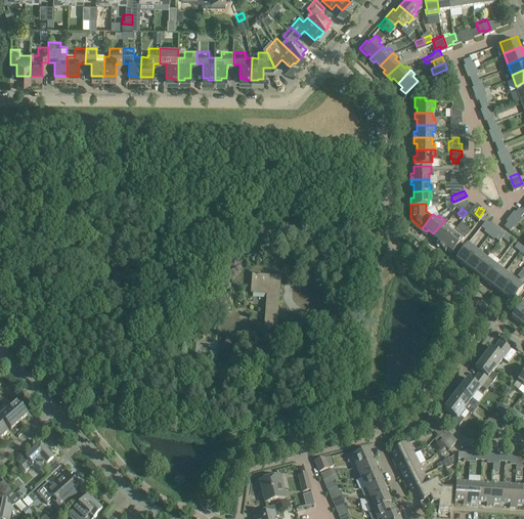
[(486,217),(481,222),(485,226),(490,220),(486,217)]
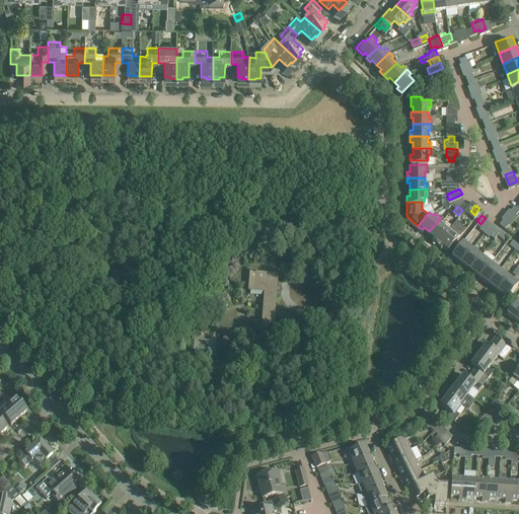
[(509,220),(503,216),(500,220),(505,225),(509,220)]
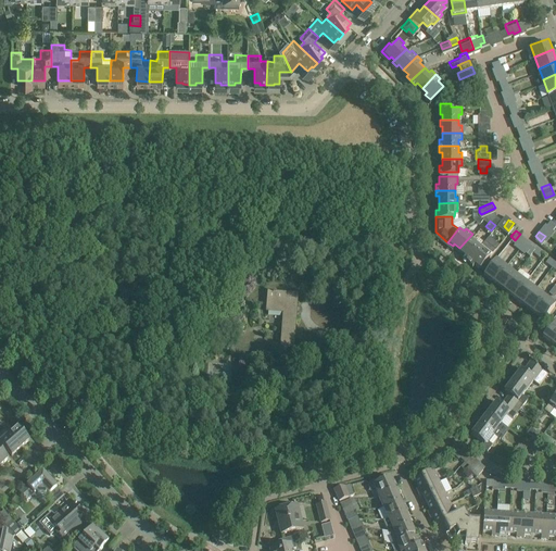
[(289,234),(274,233),(273,250),(287,251),(289,234)]
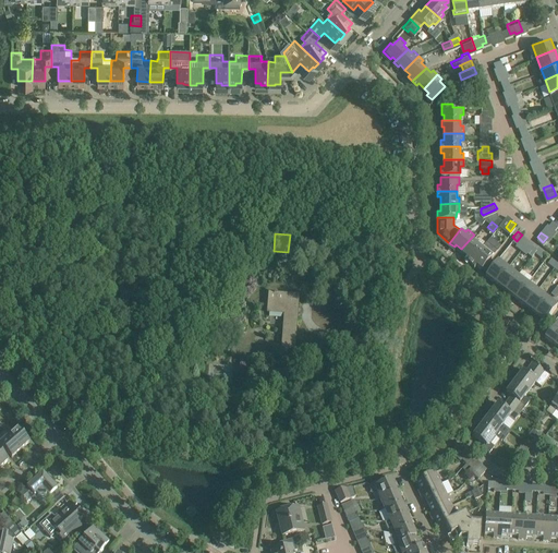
[(482,244),(476,240),(478,238),(474,235),(461,249),(466,253),(464,255),(470,260),(482,244)]
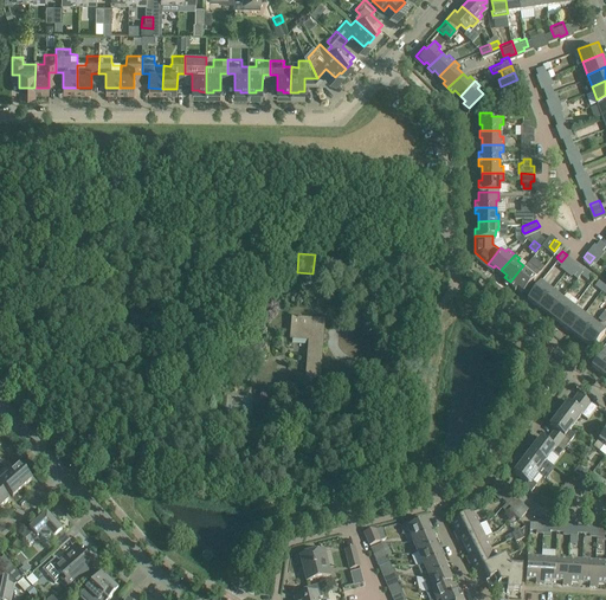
[(523,288),(540,268),(529,258),(523,265),(510,282),(515,285),(517,283),(523,288)]
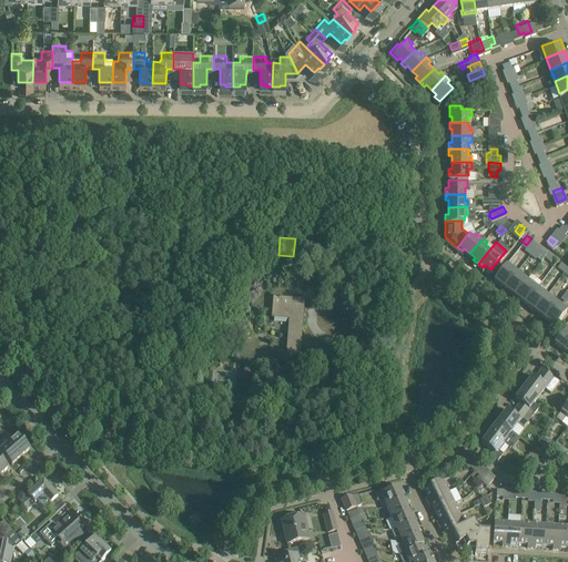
[(541,246),(537,253),(541,256),(546,251),(541,246)]
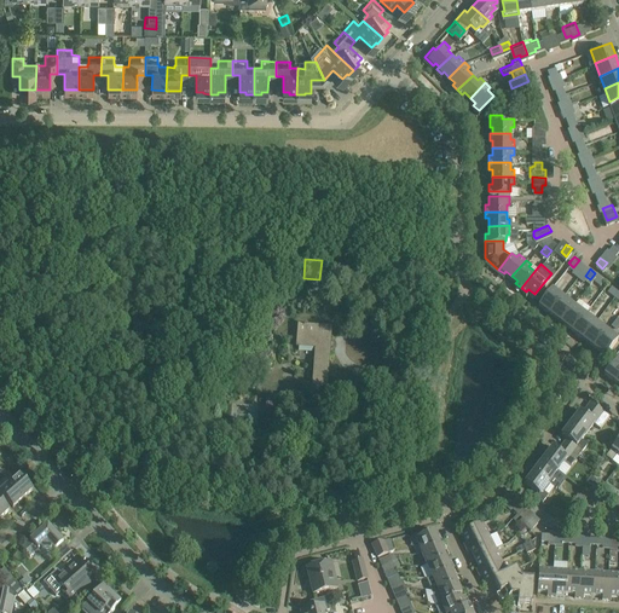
[(595,273),(594,276),(601,281),(605,277),(597,271),(595,273)]
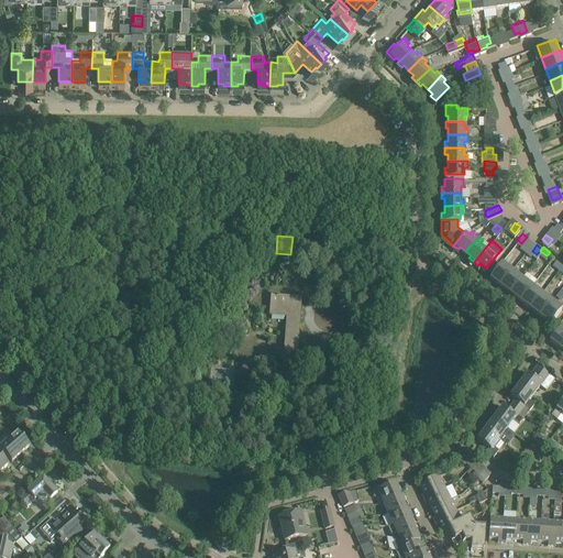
[(560,266),(562,262),(556,256),(553,261),(560,266)]
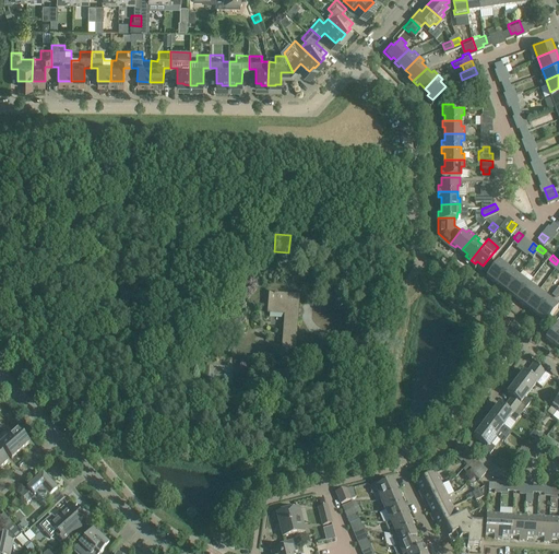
[(509,264),(498,257),(486,272),(497,280),(509,264)]
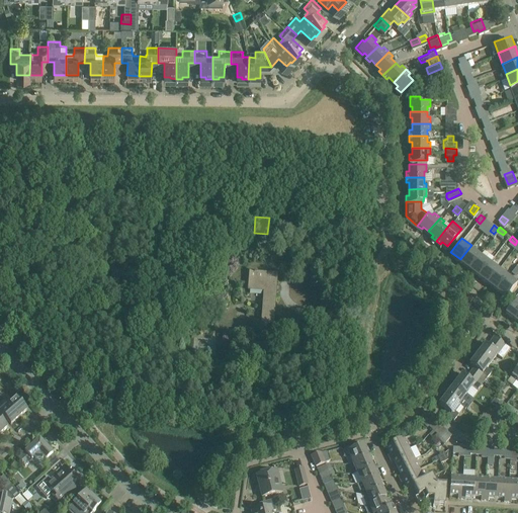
[(481,252),(471,245),(460,259),(469,266),(481,252)]
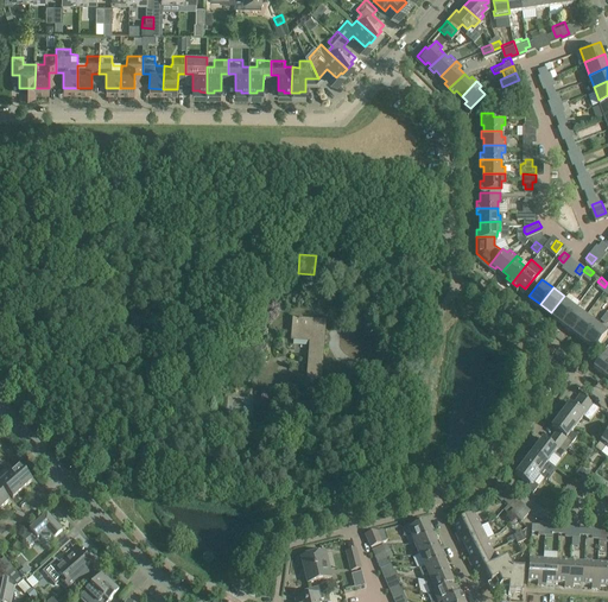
[(575,304),(564,296),(551,312),(562,321),(575,304)]
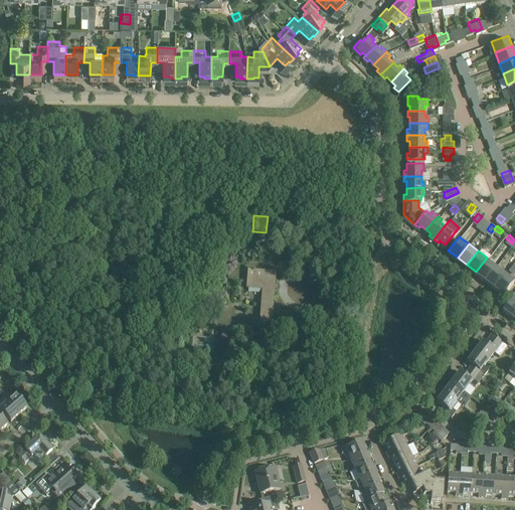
[(496,265),(487,258),(476,272),(485,279),(496,265)]
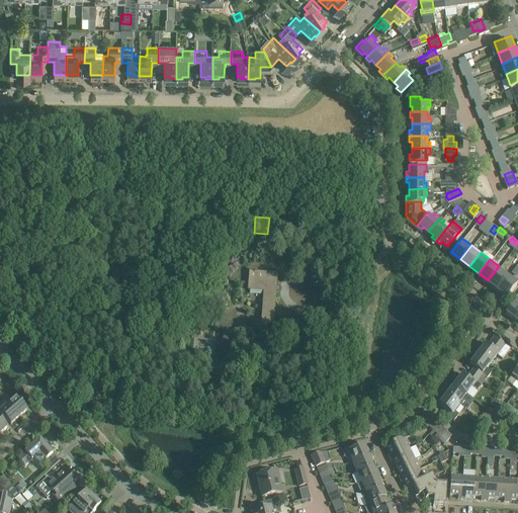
[(497,287),(508,273),(499,266),(488,280),(497,287)]
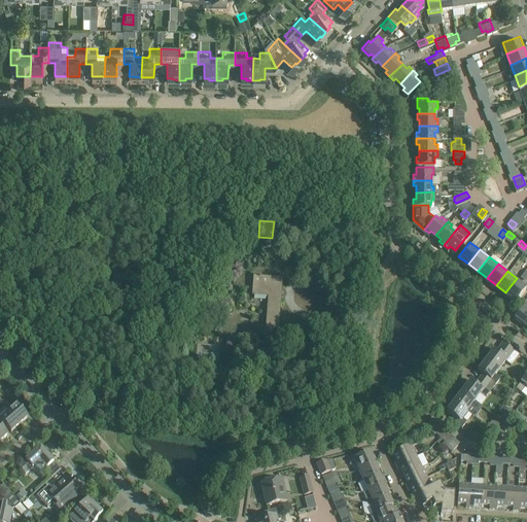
[(266,323),(268,323),(278,324),(282,273),(281,273),(281,275),(272,274),(253,273),(252,290),(269,291),(266,323)]
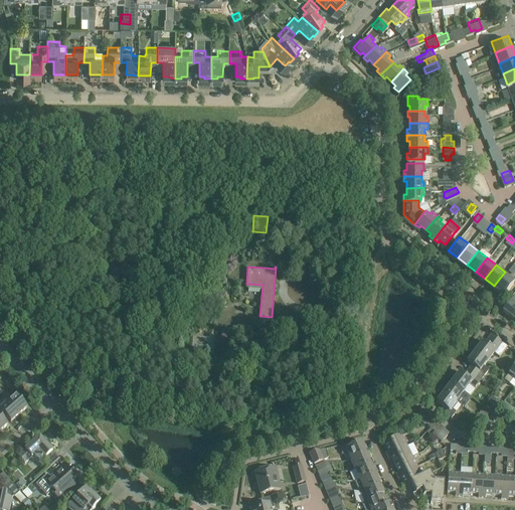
[(503,293),(514,279),(505,272),(494,286),(503,293)]
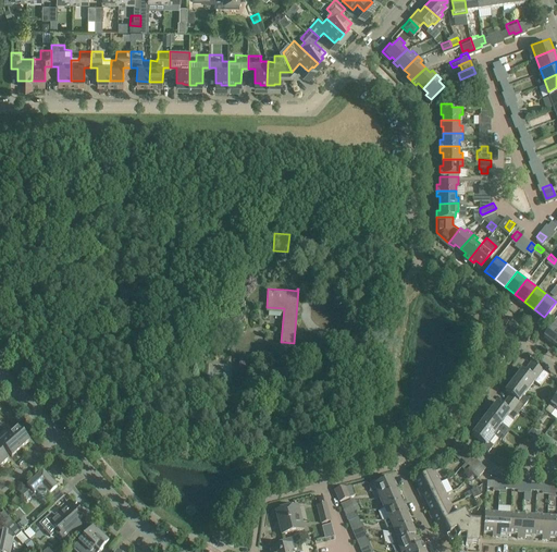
[(556,335),(556,318),(556,317),(544,332),(554,340),(556,335)]
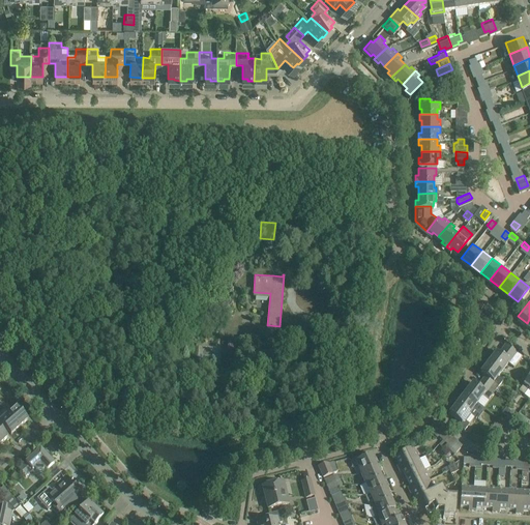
[(513,363),(516,360),(522,352),(508,342),(504,347),(502,345),(499,349),(497,347),(489,357),(502,368),(508,358),(513,363)]
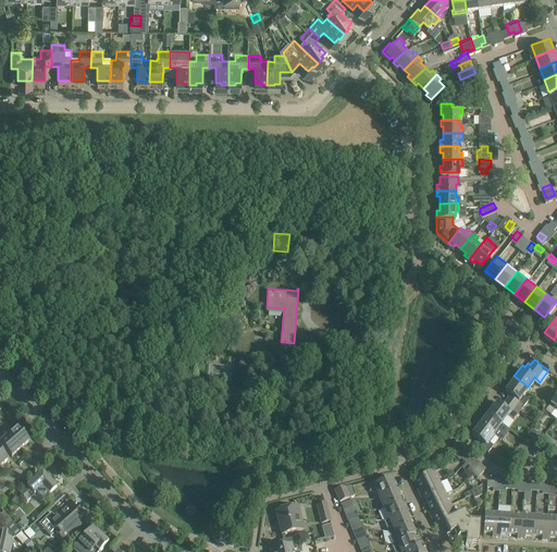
[(523,392),(528,387),(514,376),(505,387),(510,391),(506,396),(520,407),(529,395),(523,392)]
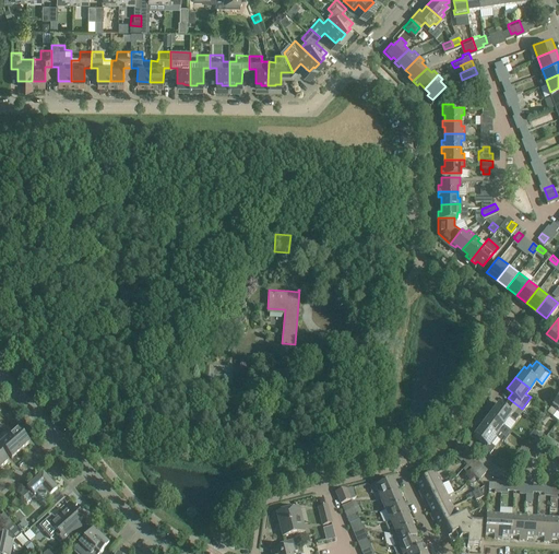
[(558,405),(558,391),(556,396),(551,401),(552,401),(547,408),(554,412),(558,405)]
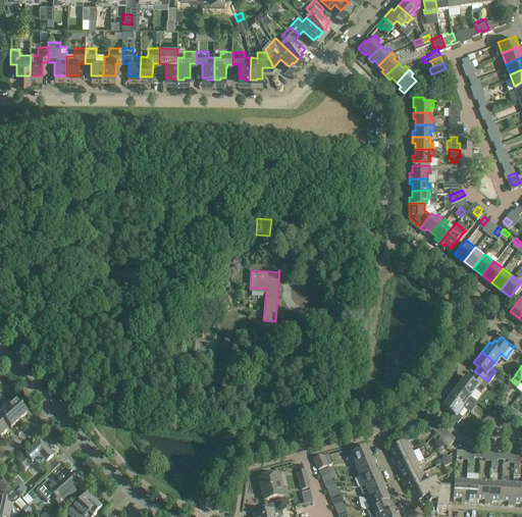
[(481,390),(487,381),(474,371),(470,376),(466,372),(458,382),(471,393),(476,385),(481,390)]
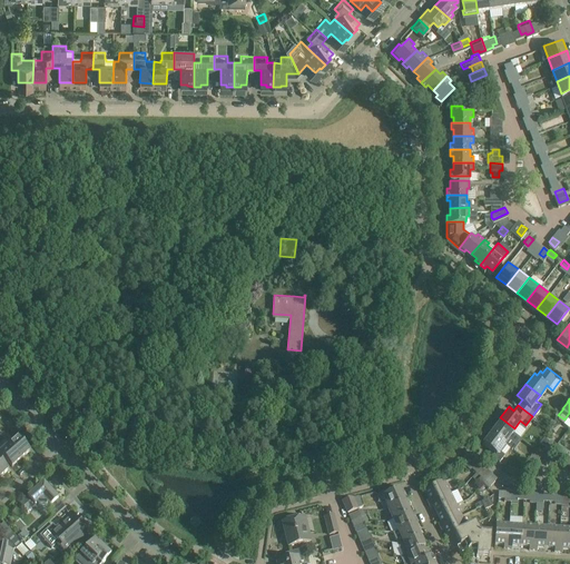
[(513,428),(514,428),(500,417),(491,428),(505,439),(510,434),(516,438),(520,433),(513,428)]
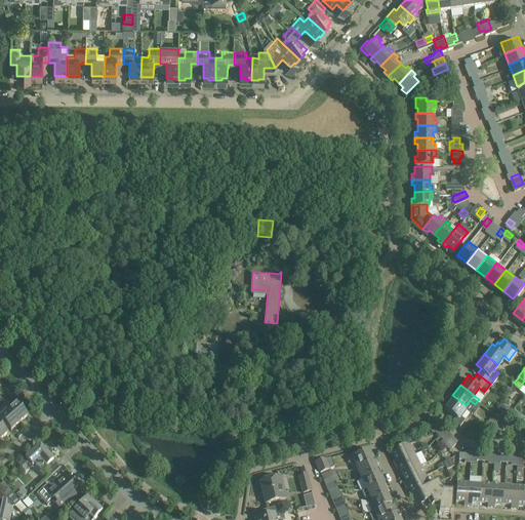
[(466,405),(452,395),(444,405),(455,414),(453,416),(460,423),(465,415),(460,412),(466,405)]
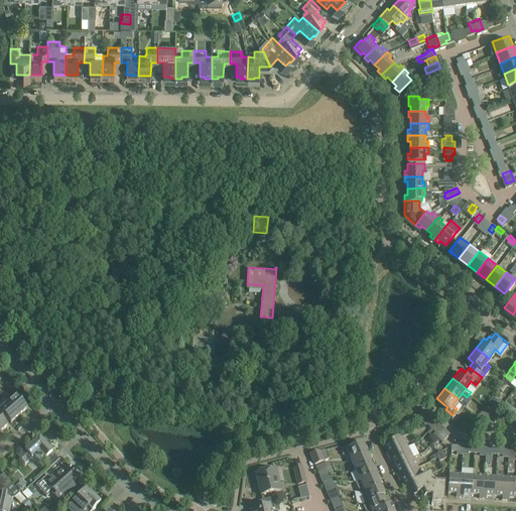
[(27,404),(16,391),(12,395),(7,390),(5,389),(2,392),(8,398),(19,411),(27,404)]
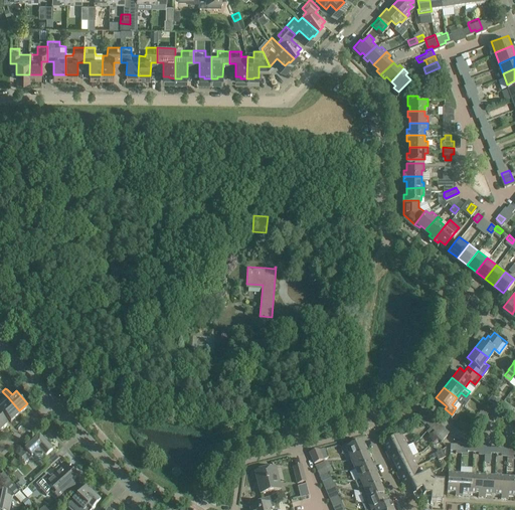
[(497,395),(492,391),(488,396),(493,400),(497,395)]
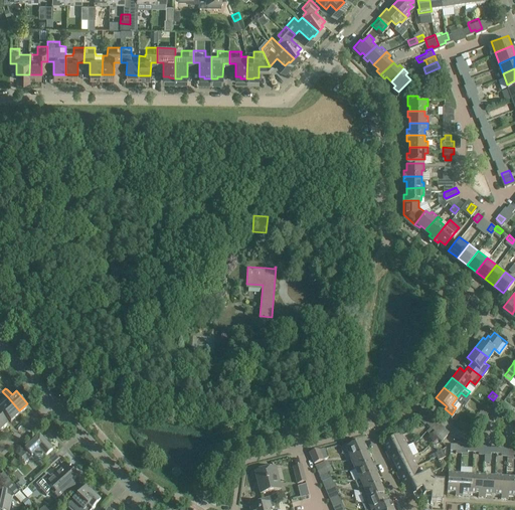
[(0,405),(11,417),(19,410),(8,397),(0,404),(0,405)]
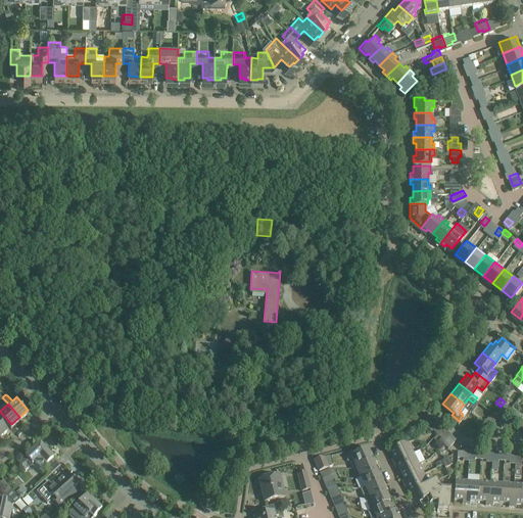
[(511,414),(515,410),(510,406),(506,411),(511,414)]
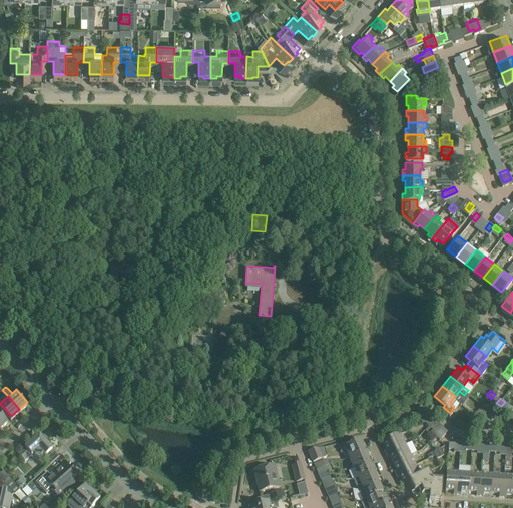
[(488,406),(487,404),(484,402),(480,407),(479,406),(475,411),(482,417),(486,412),(485,410),(488,406)]
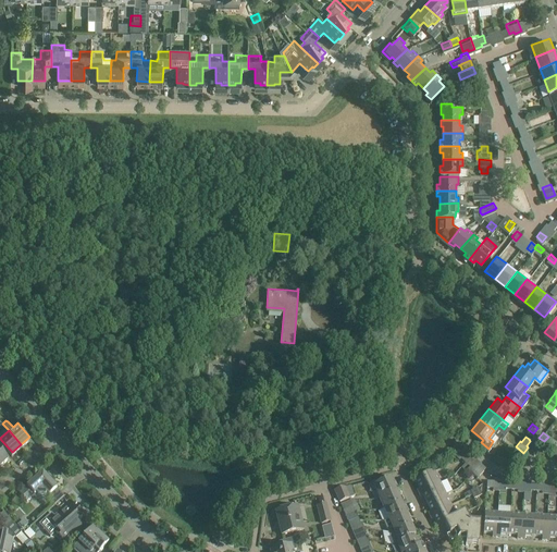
[(456,440),(452,444),(456,449),(460,444),(456,440)]
